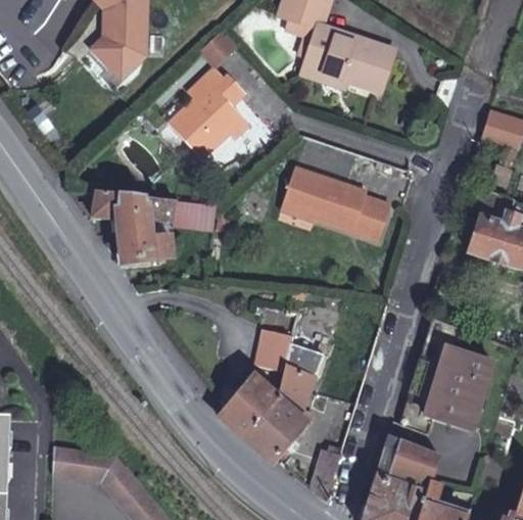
[(96,0),(103,7),(102,34),(91,46),(108,64),(122,51),(143,53),(144,29),(145,0),(96,0)]
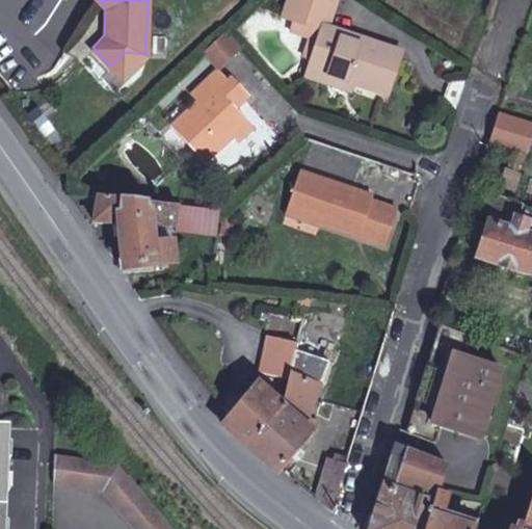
[(334,0),(288,0),(282,17),(290,19),(310,26),(319,29),(307,68),(355,83),(386,94),(399,50),(325,25),(334,0)]
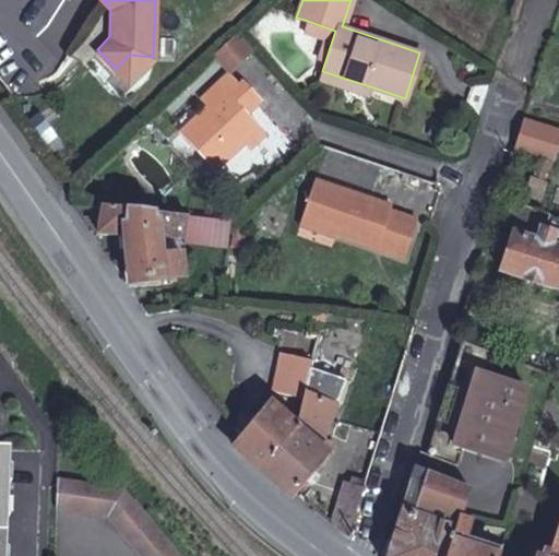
[(325,27),(305,20),(301,30),(313,34),(325,27)]
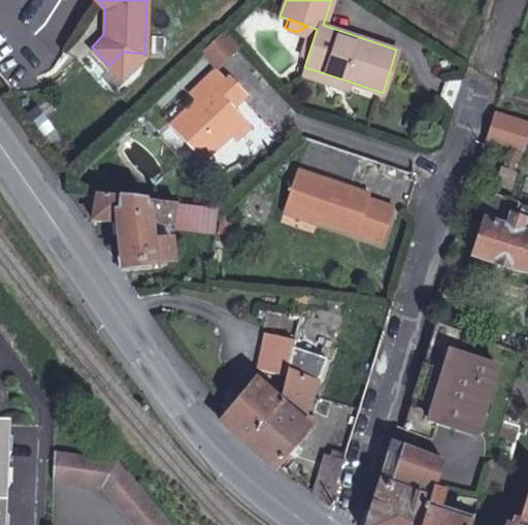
[(237,46),(224,33),(204,51),(218,65),(237,46)]
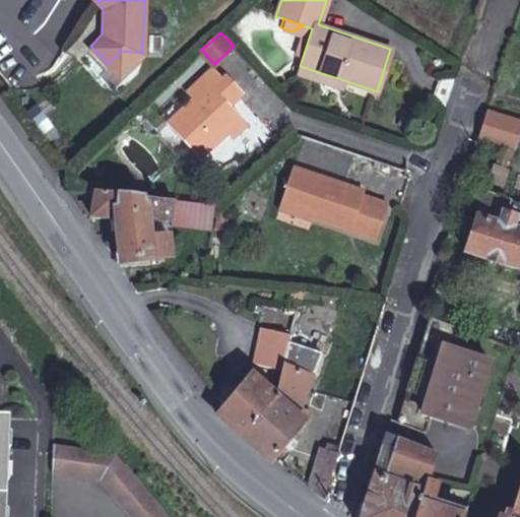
[(121,51),(108,64),(119,75),(142,53),(121,51)]
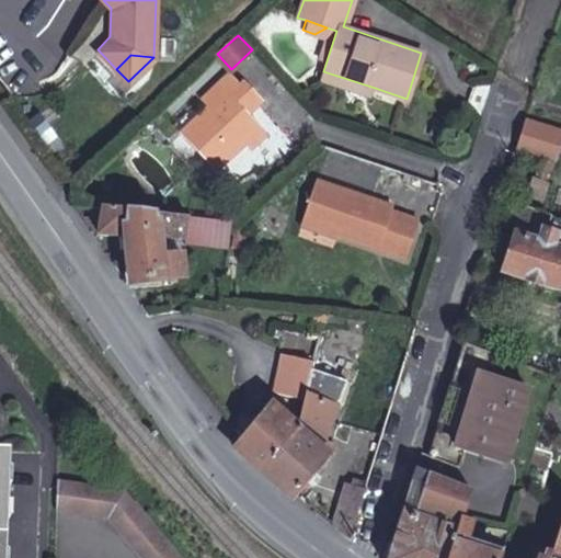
[(112,70),(98,78),(107,97),(122,89),(112,70)]
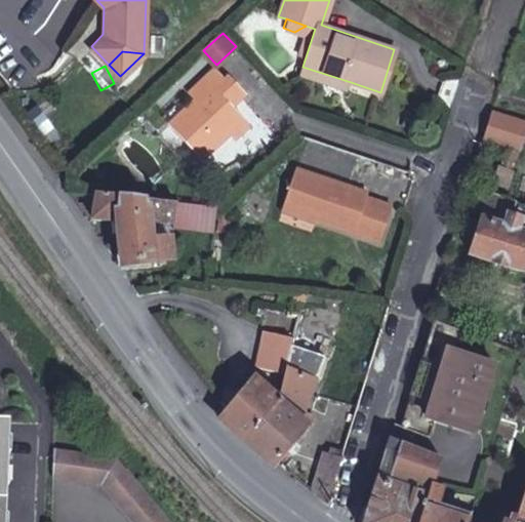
[(229,132),(243,118),(231,106),(244,92),(228,74),(225,77),(214,67),(188,90),(195,97),(170,122),(202,157),(229,132)]
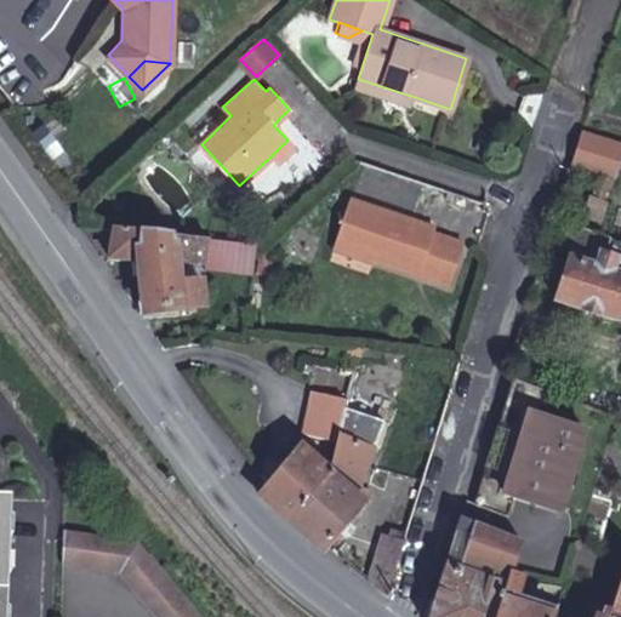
[(415,97),(358,79),(354,90),(411,109),(415,97)]
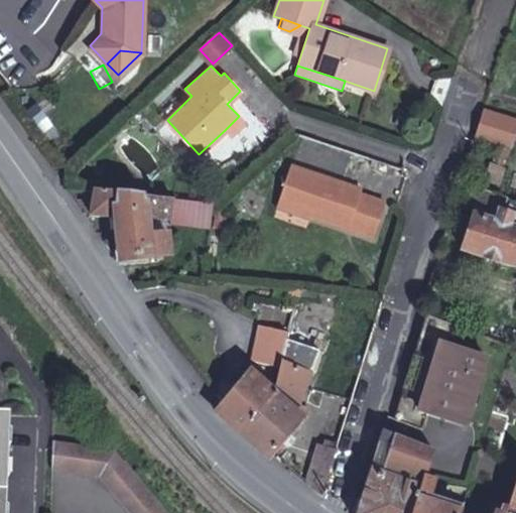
[(515,126),(515,119),(484,109),(476,136),(509,146),(515,127),(515,126)]
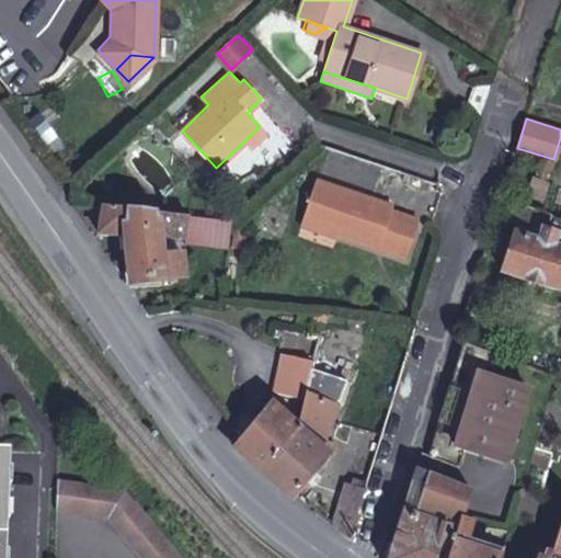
[(267,134),(260,126),(244,141),(252,149),(267,134)]
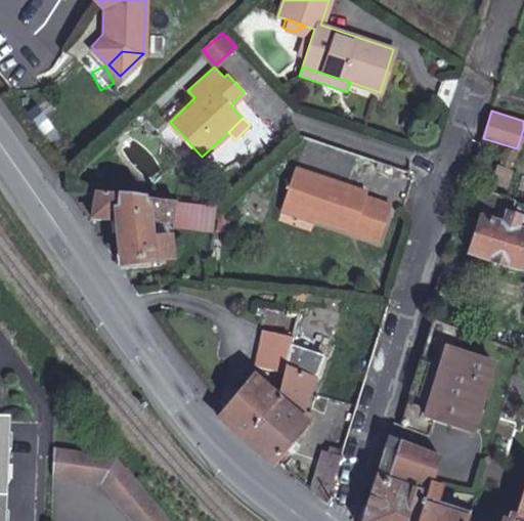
[(487,191),(503,197),(512,169),(510,169),(496,165),(487,191)]
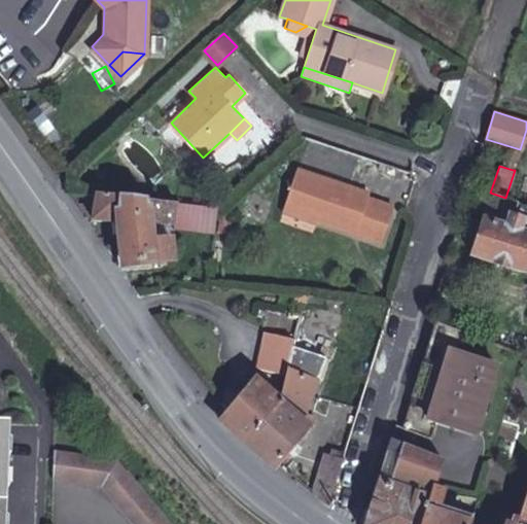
[(370,194),(295,169),(282,208),(318,219),(318,220),(381,240),(392,206),(367,198),(370,194)]
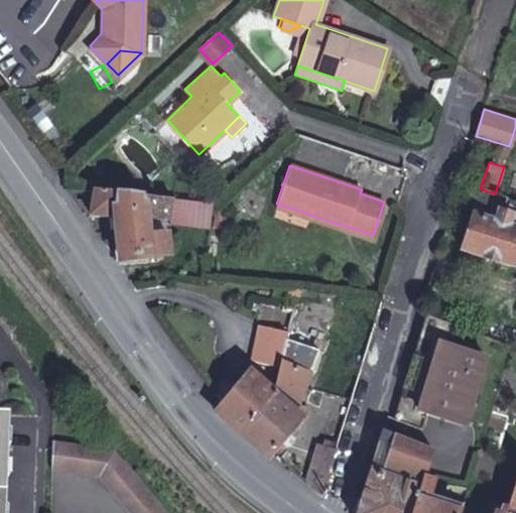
[(171,219),(172,198),(94,187),(93,200),(91,214),(114,216),(119,260),(120,261),(170,255),(168,231),(148,231),(147,220),(167,219),(171,219)]
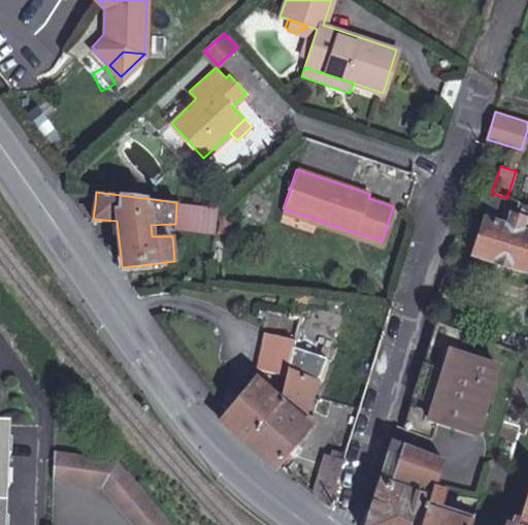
[(515,200),(506,198),(491,193),(470,255),(527,273),(527,222),(510,217),(515,200)]
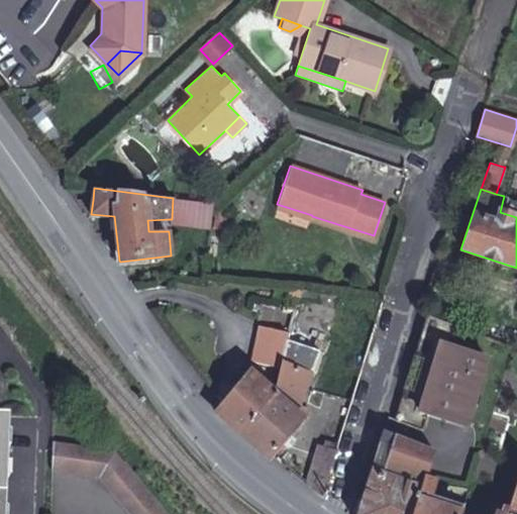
[(186,199),(173,198),(172,219),(172,222),(184,223),(186,199)]
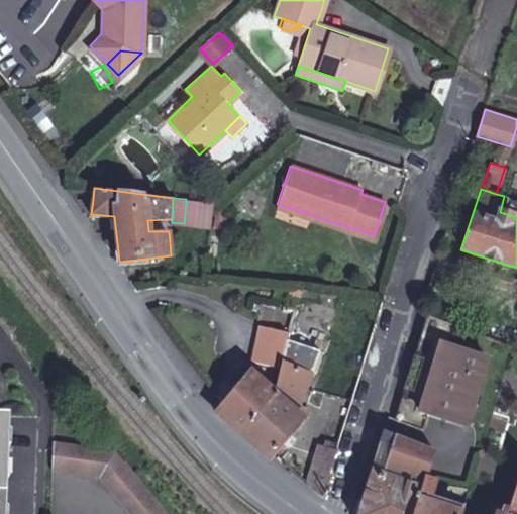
[(186,199),(184,223),(197,225),(199,201),(186,199)]
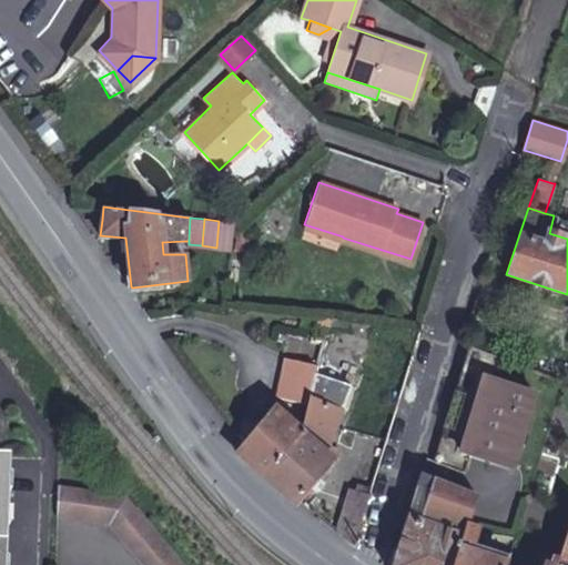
[(219,221),(216,248),(230,249),(233,222),(219,221)]
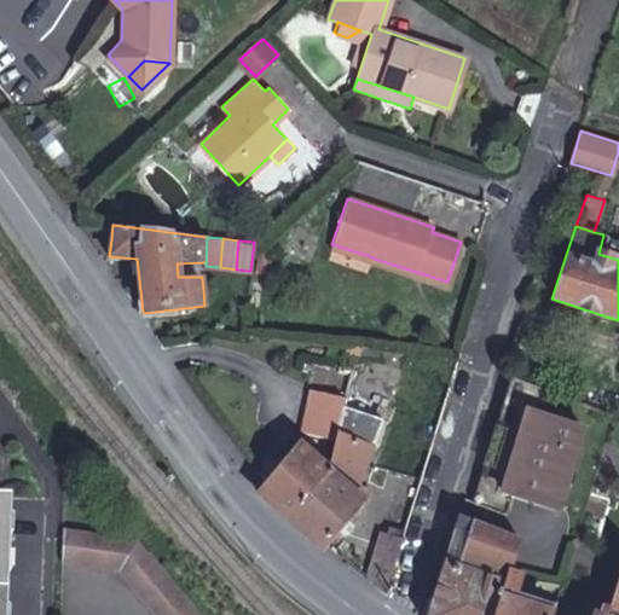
[(374,257),(331,244),(329,251),(372,265),(374,259),(374,257)]
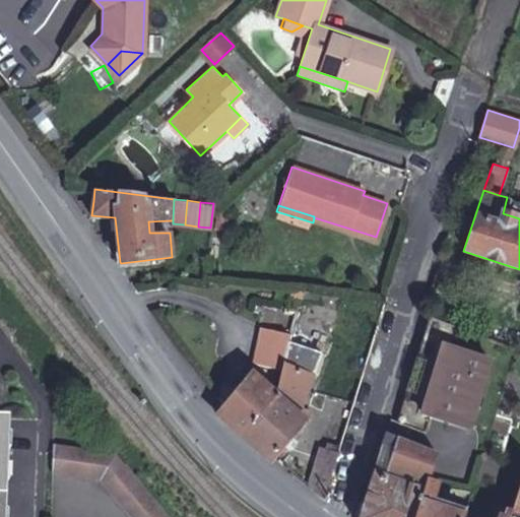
[(170,233),(169,220),(148,221),(149,233),(170,233)]
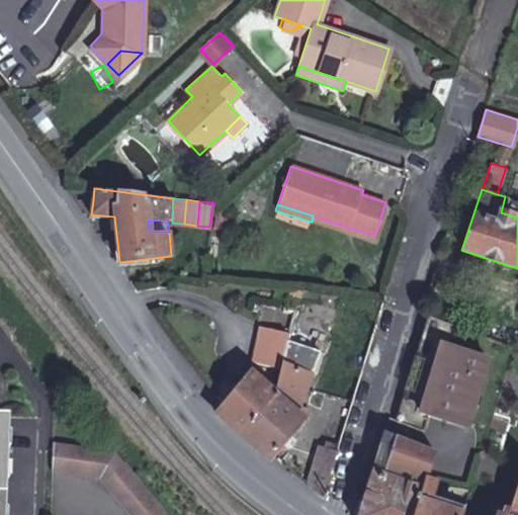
[(421,402),(468,419),(488,357),(448,345),(454,326),(427,315),(402,395),(421,402)]
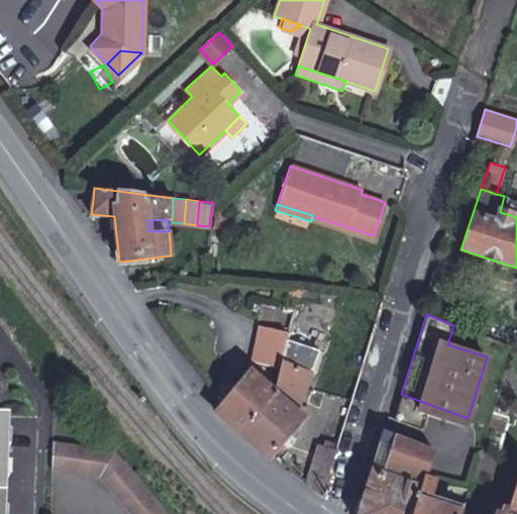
[(281,364),(282,362),(290,327),(265,321),(255,357),(281,364)]
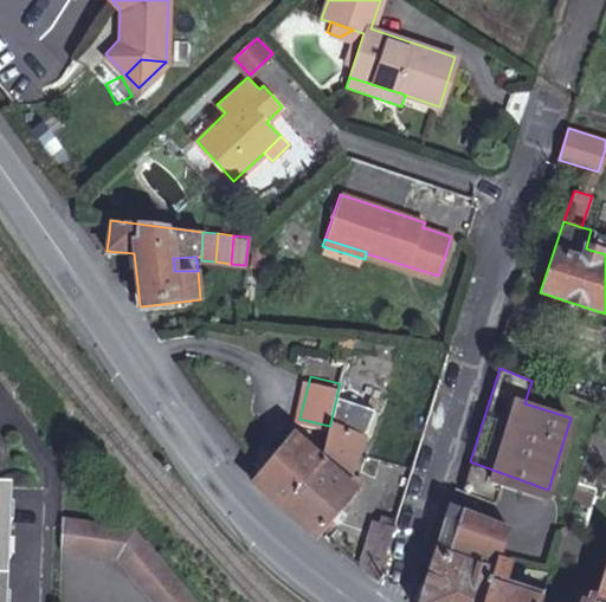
[(329,426),(322,457),(322,458),(282,506),(314,535),(320,528),(356,487),(347,480),(363,435),(330,424),(329,426)]
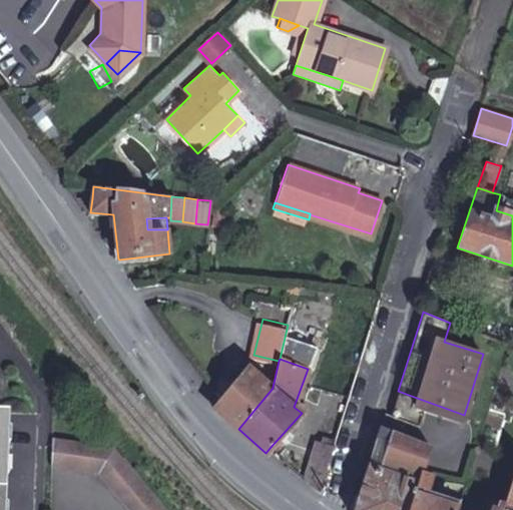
[(212,406),(238,429),(273,388),(273,387),(247,366),(219,397),(212,406)]
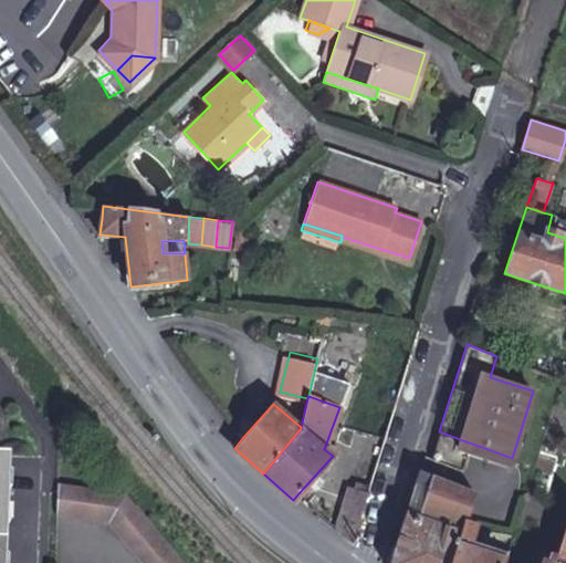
[(460,439),(439,431),(431,458),(461,469),(465,452),(510,465),(512,458),(460,439)]
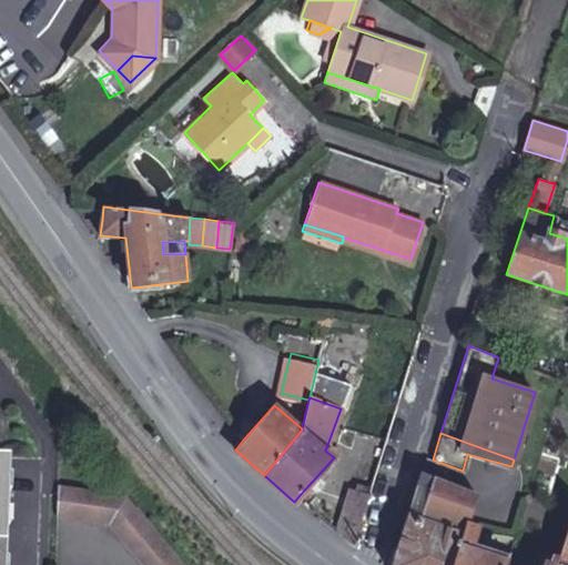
[(449,564),(464,524),(474,494),(419,474),(391,564),(449,564)]
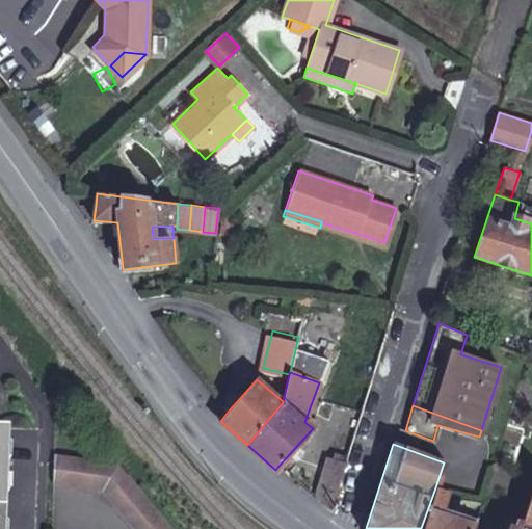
[(54,483),(62,484),(100,488),(103,459),(63,454),(55,453),(54,483)]
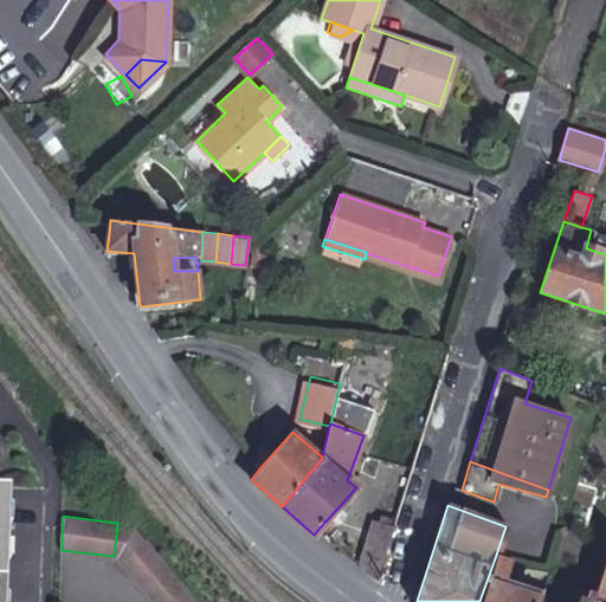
[(395,526),(373,519),(359,564),(376,581),(395,526)]
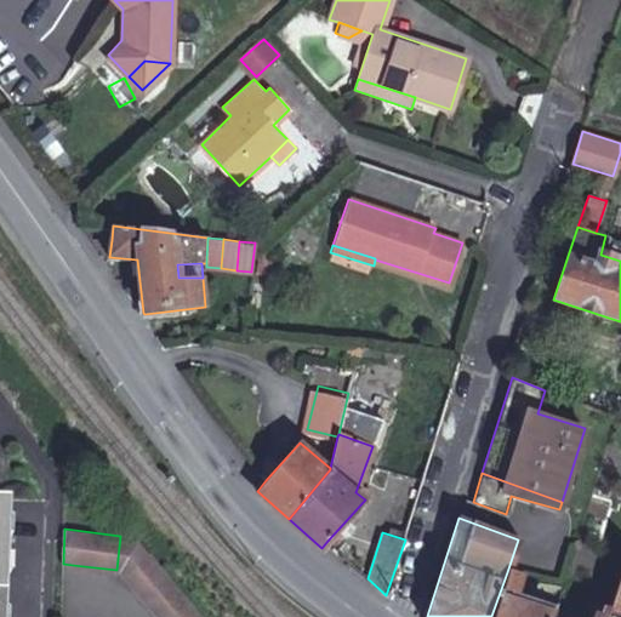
[(134,538),(120,536),(117,570),(120,570),(125,576),(148,555),(134,538)]
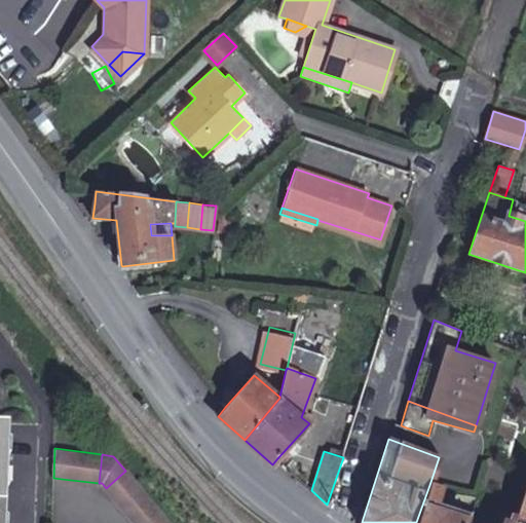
[(168,522),(125,471),(106,488),(135,522),(168,522)]
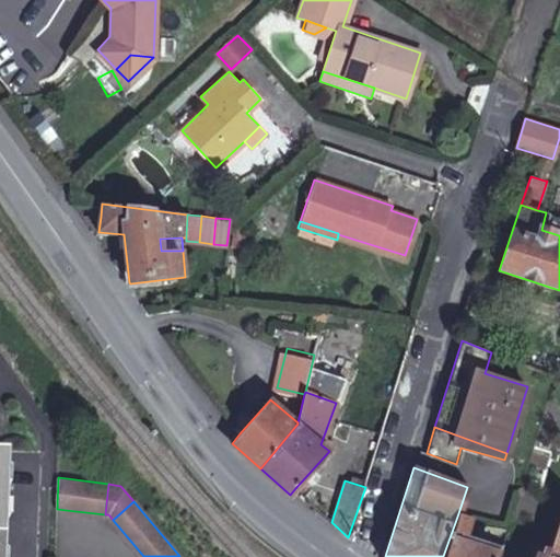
[(548,556),(559,556),(559,515),(550,548),(550,554),(548,556)]
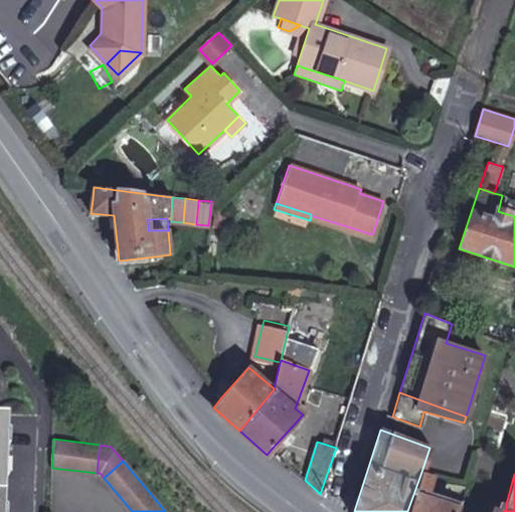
[(458,511),(459,510),(428,499),(435,480),(420,475),(407,511),(458,511)]
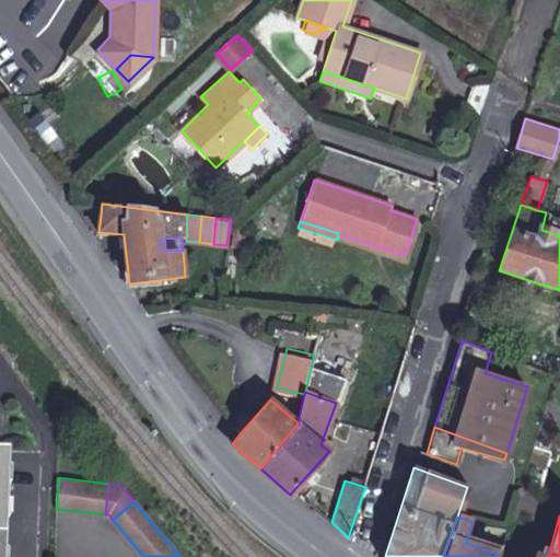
[(548,556),(550,554),(550,548),(541,546),(539,553),(535,552),(533,556),(548,556)]
